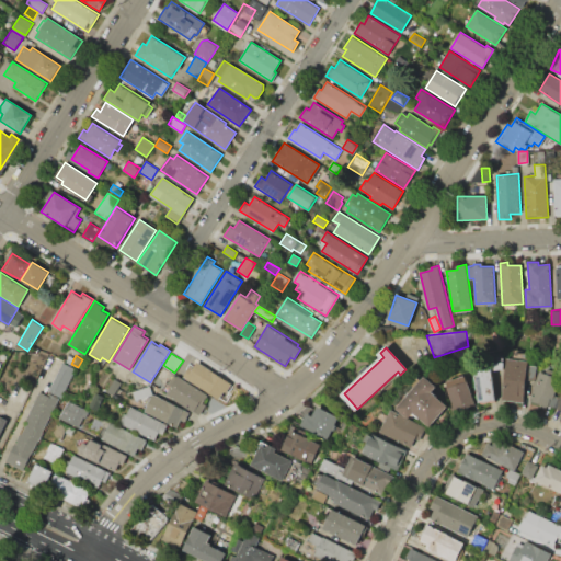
[(187,355),(193,357),(187,369),(182,367),(187,355)]
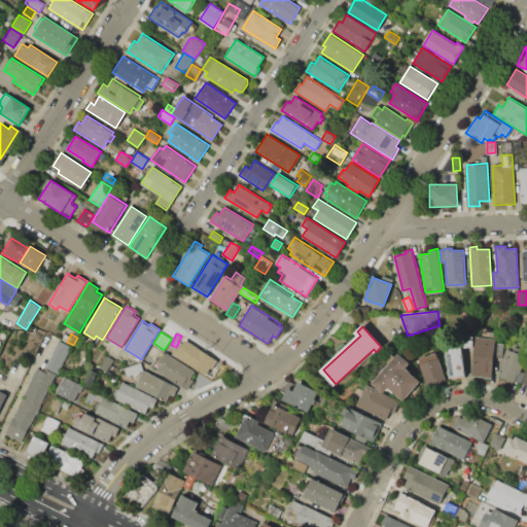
[(478,336),(496,338),(493,378),(475,376),(478,336)]
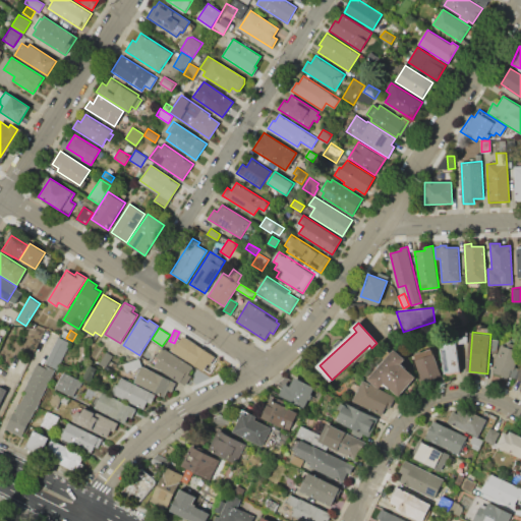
[(58,336),(69,342),(57,369),(45,363),(58,336)]
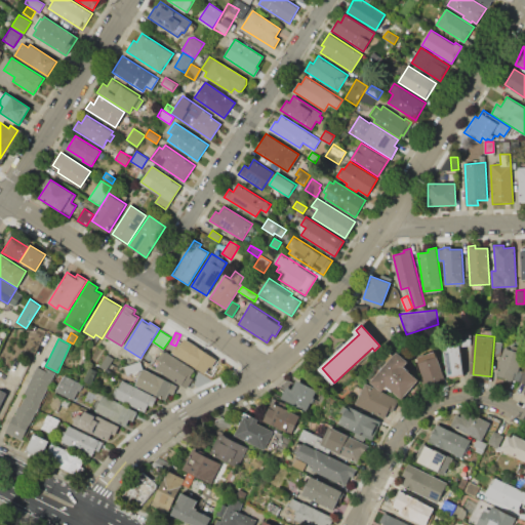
[(187,339),(215,357),(205,373),(172,353),(177,344),(183,347),(187,339)]
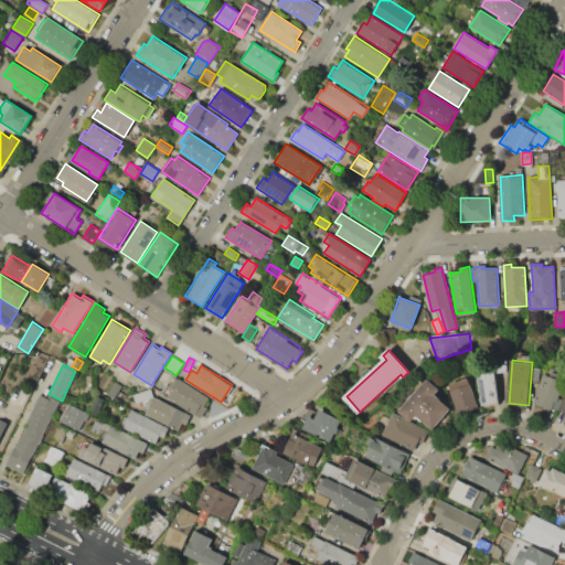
[(534,368),(542,369),(541,382),(533,382),(534,368)]
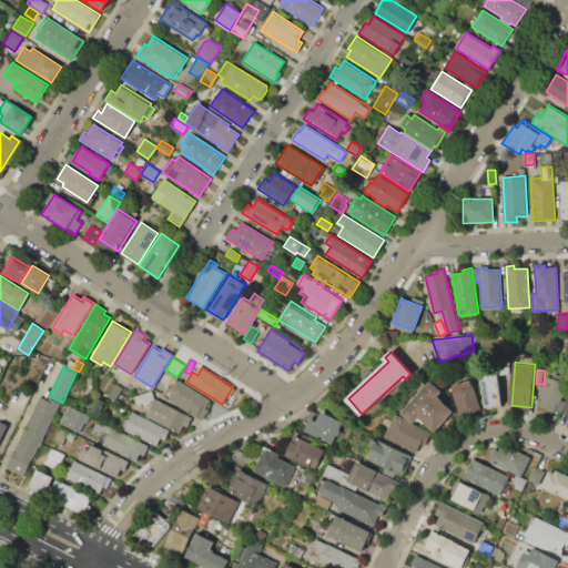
[(482,376),(497,374),(501,405),(486,407),(482,376)]
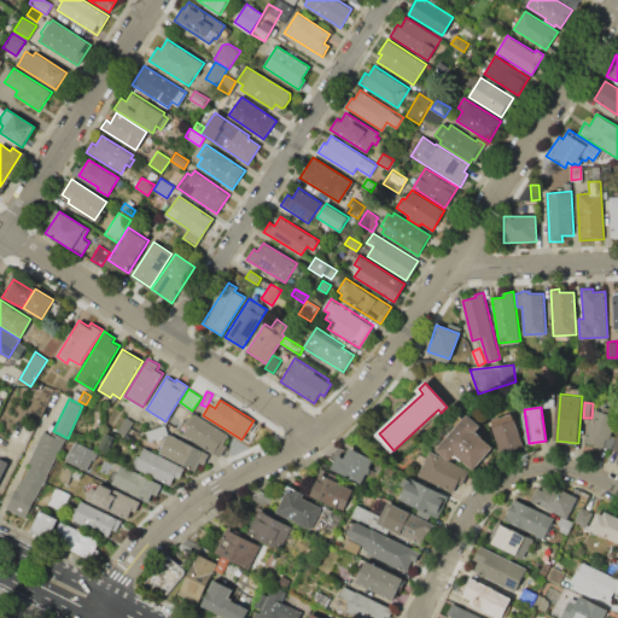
[(594,409),(617,414),(611,438),(588,433),(594,409)]
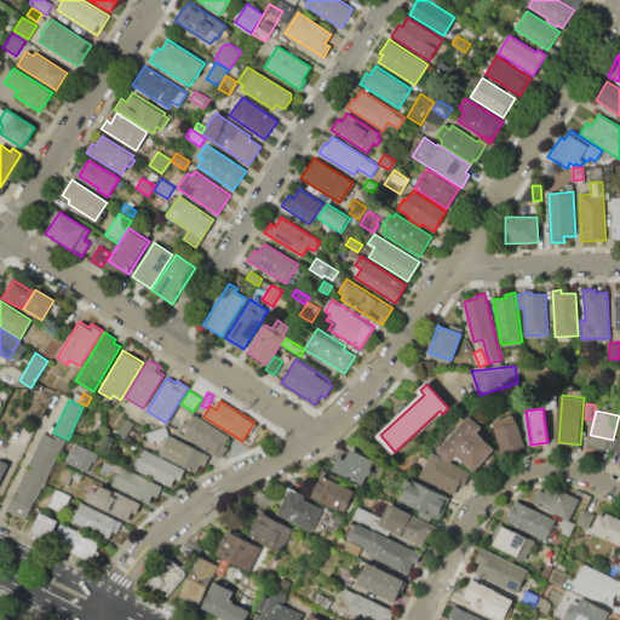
[(196,415),(230,436),(224,446),(228,448),(222,459),(183,436),(188,428),(185,425),(191,415),(195,418),(196,415)]
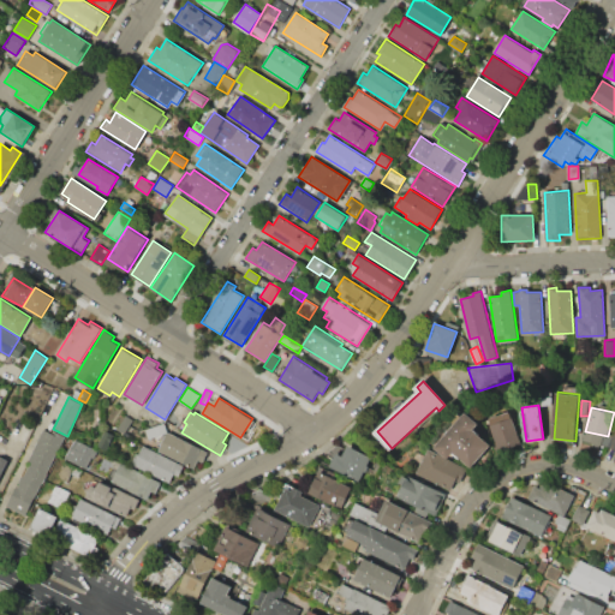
[(490,419),(511,412),(523,446),(502,454),(490,419)]
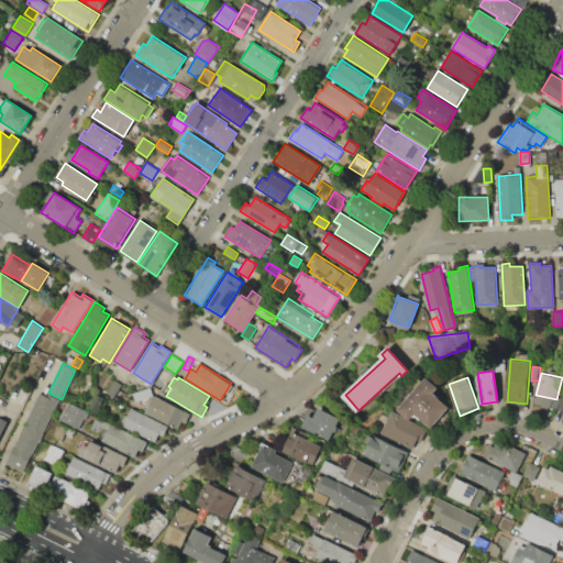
[(428,378),(439,388),(434,394),(450,407),(432,428),(417,414),(412,419),(400,409),(428,378)]
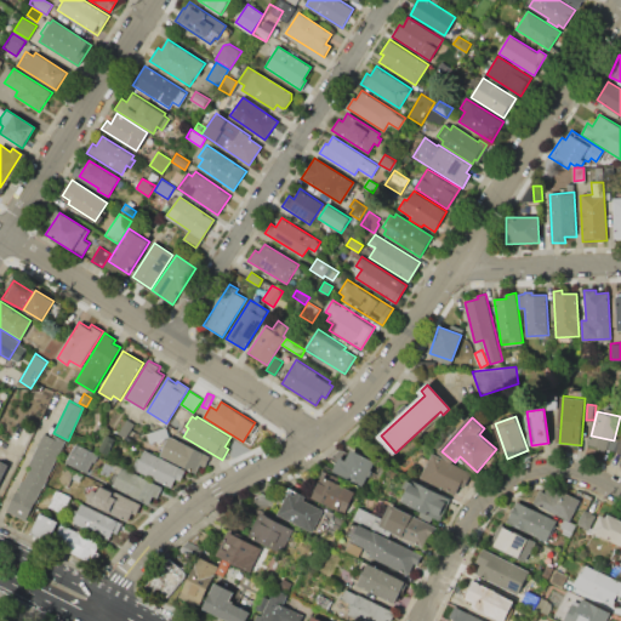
[(127,420),(135,425),(126,439),(119,434),(127,420)]
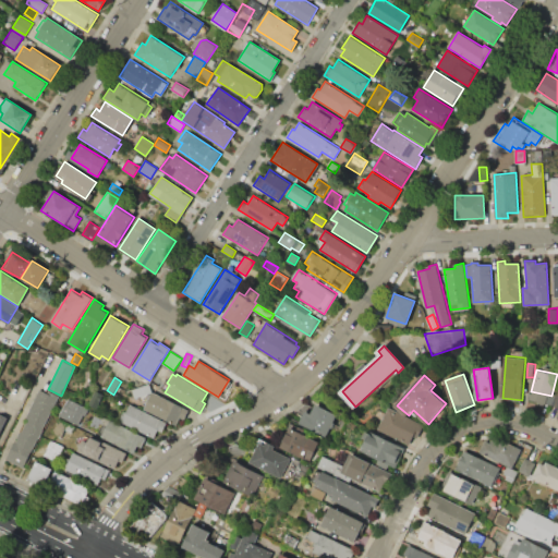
[(149,384),(153,391),(134,397),(132,389),(149,384)]
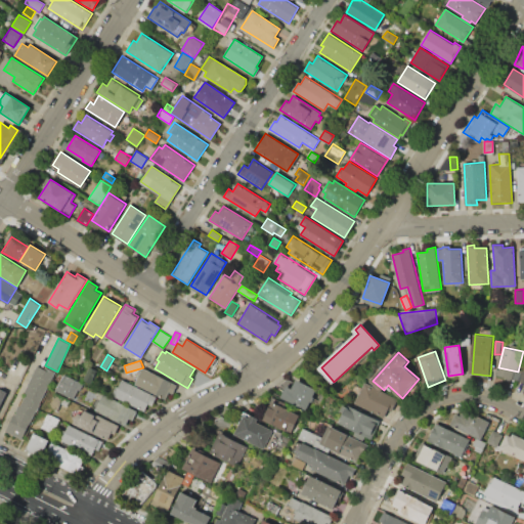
[(22,439),(5,430),(13,413),(15,415),(17,411),(14,409),(17,403),(20,404),(25,396),(23,395),(37,365),(45,369),(46,367),(55,373),(22,439)]
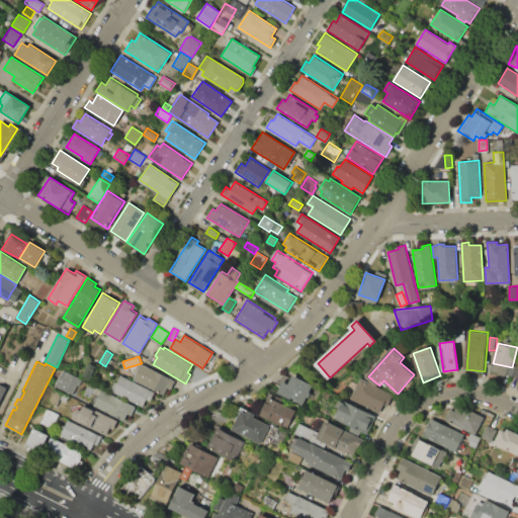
[(88,362),(96,365),(90,378),(82,375),(88,362)]
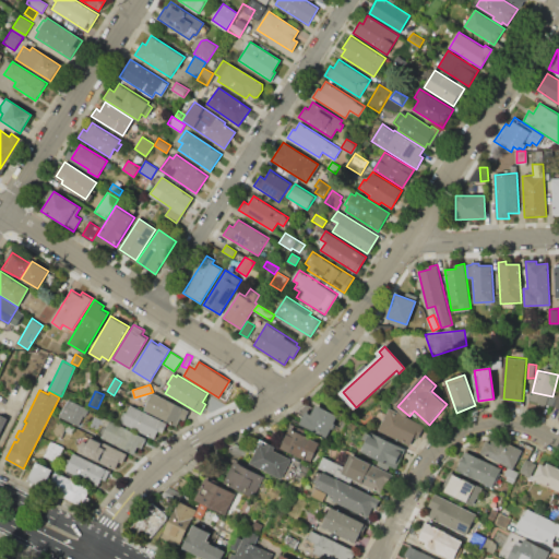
[(153,392),(189,412),(185,420),(180,417),(177,426),(144,408),(153,392)]
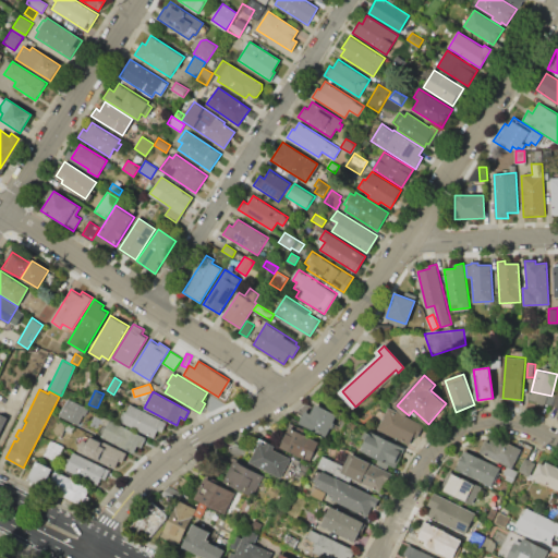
[(69,398),(88,409),(80,425),(59,415),(69,398)]
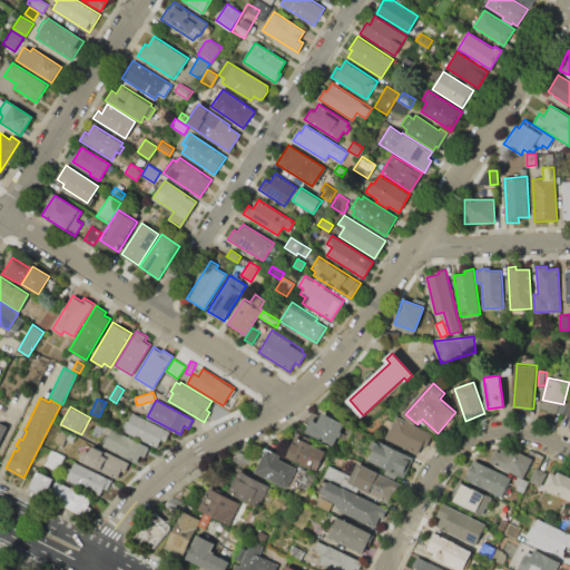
[(133,413),(170,432),(166,441),(161,439),(157,448),(121,430),(126,420),(129,421),(133,413)]
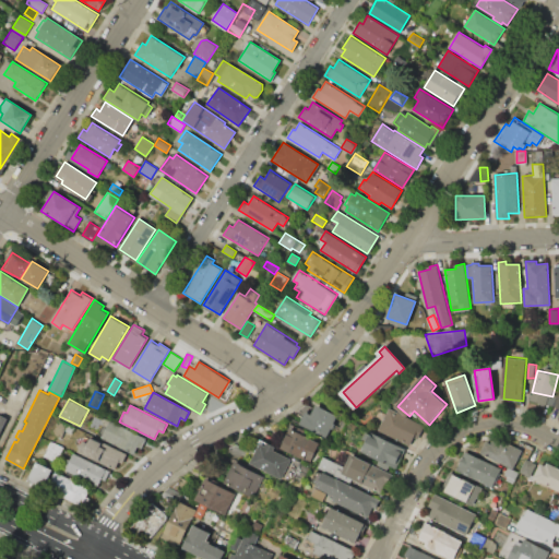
[(336,415),(325,437),(300,424),(307,413),(312,415),(317,405),(336,415)]
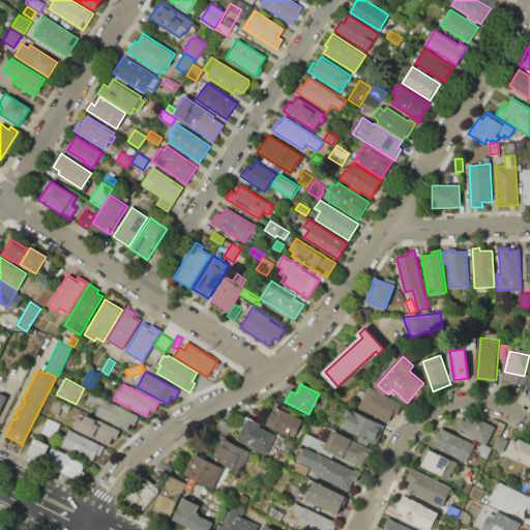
[(371,387),(405,405),(399,416),(394,414),(390,421),(361,407),(371,387)]
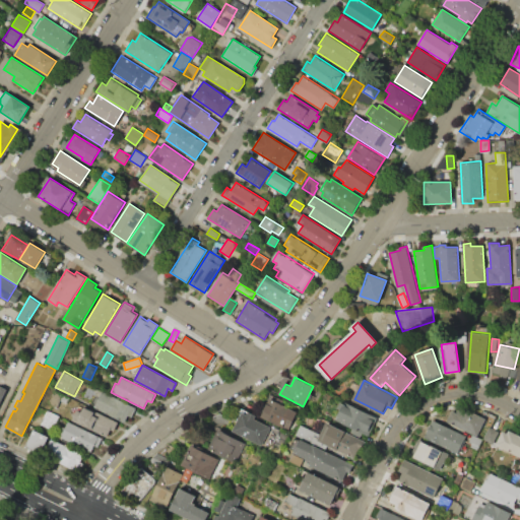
[(103,391),(135,408),(131,416),(128,414),(124,423),(94,407),(103,391)]
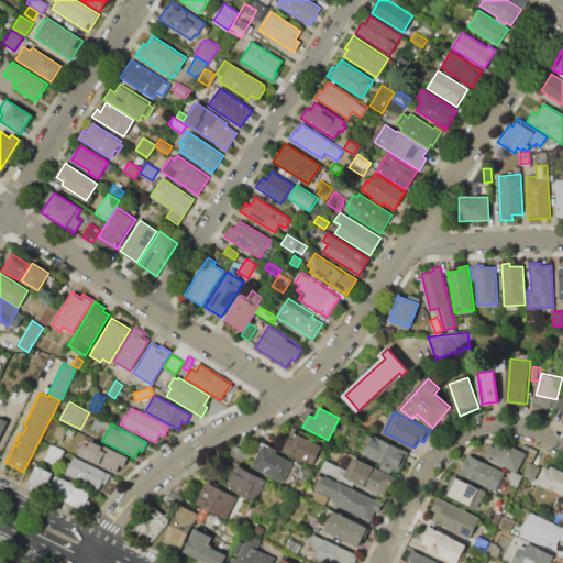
[(293,431),(324,446),(315,465),(284,450),(293,431)]
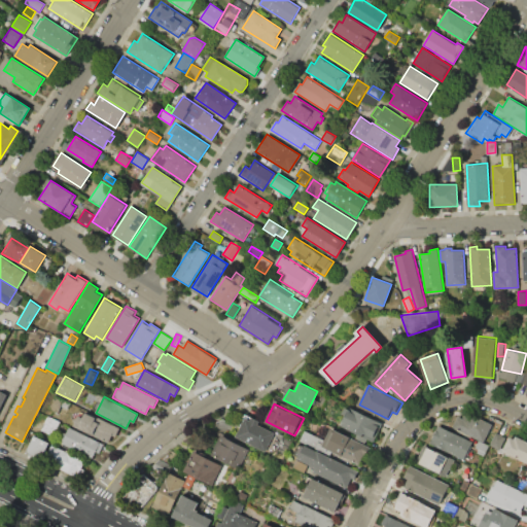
[(384,423),(375,442),(342,424),(347,415),(345,414),(349,406),(384,423)]
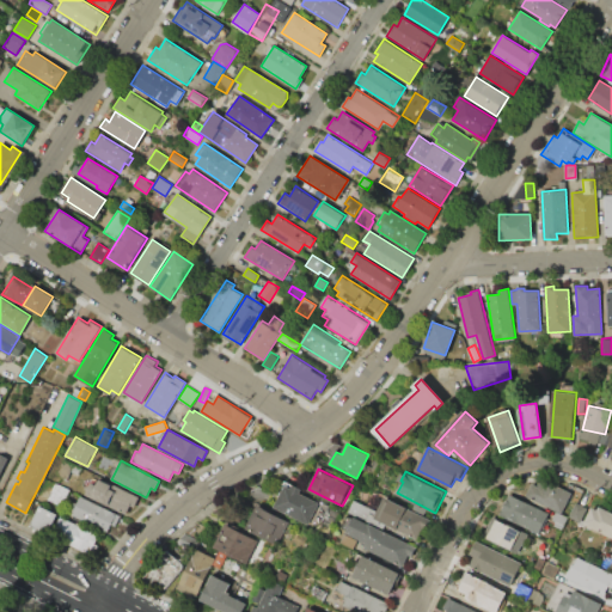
[(99,478),(140,497),(135,507),(130,505),(126,513),(86,494),(87,491),(86,487),(91,485),(92,482),(97,484),(99,478)]
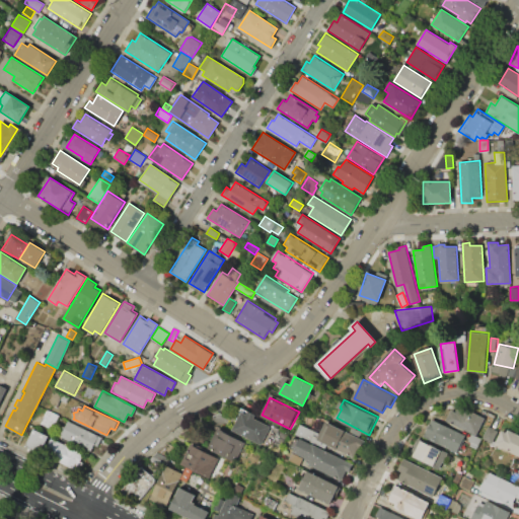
[(447,420),(452,411),(460,414),(463,406),(487,418),(477,435),(447,420)]
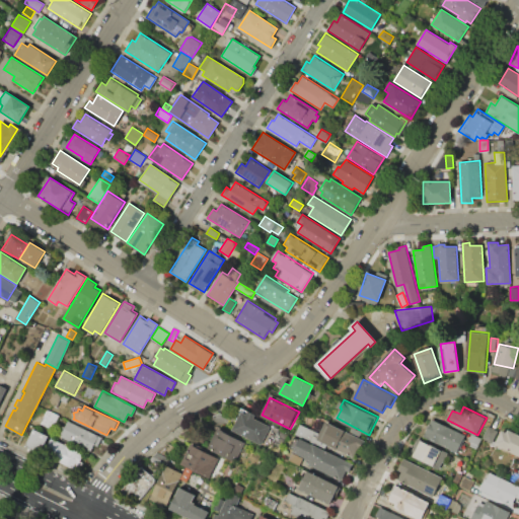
[(47,409),(59,415),(53,429),(40,423),(47,409)]
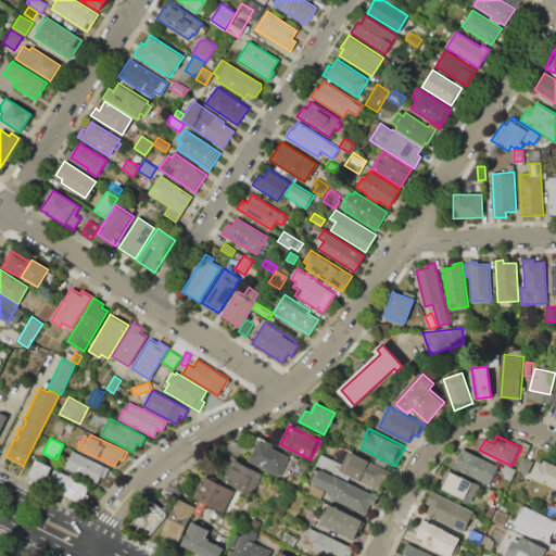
[(250,460),(260,441),(265,444),(267,440),(275,444),(274,449),(291,457),(281,476),(250,460)]
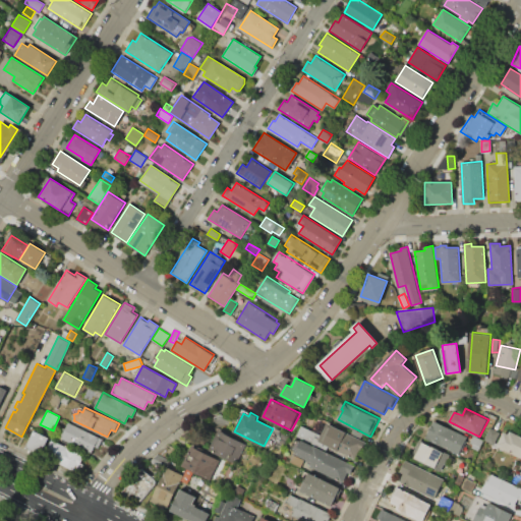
[(435,420),(468,437),(460,455),(426,439),(435,420)]
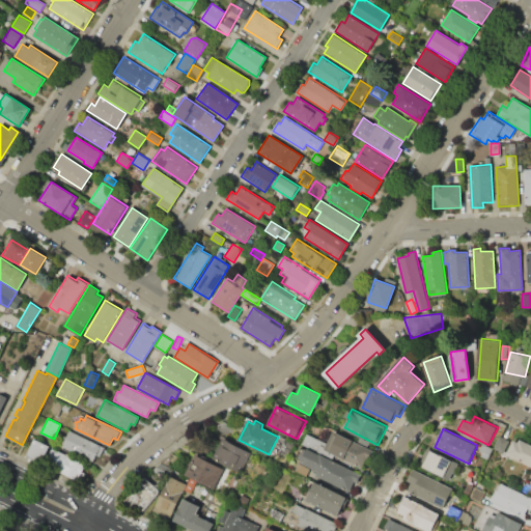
[(71,429),(105,447),(100,456),(96,454),(92,463),(60,446),(65,436),(67,437),(71,429)]
